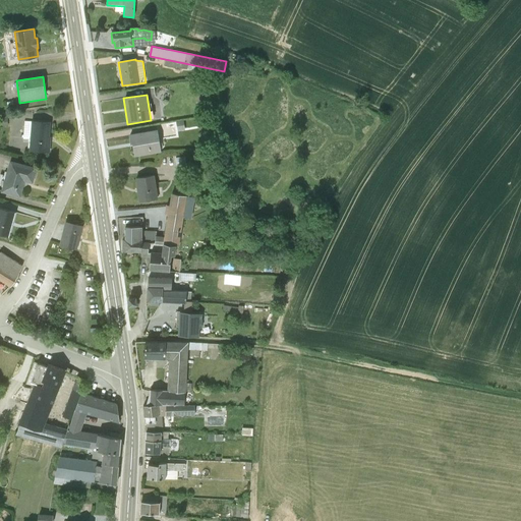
[(51,122),(31,121),(29,151),(49,152),(51,137),(50,136),(51,122)]
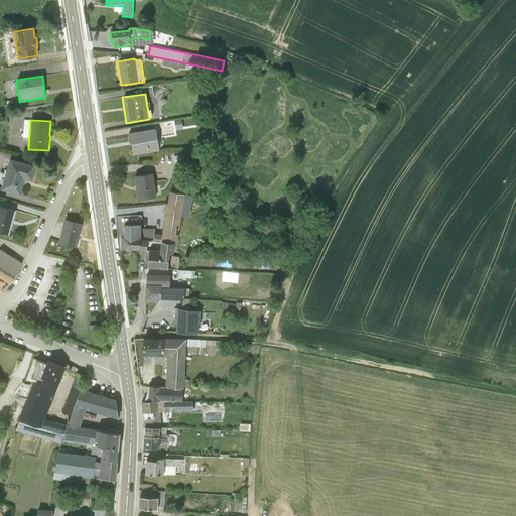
[(155,129),(127,134),(129,143),(131,143),(133,156),(159,152),(155,129)]
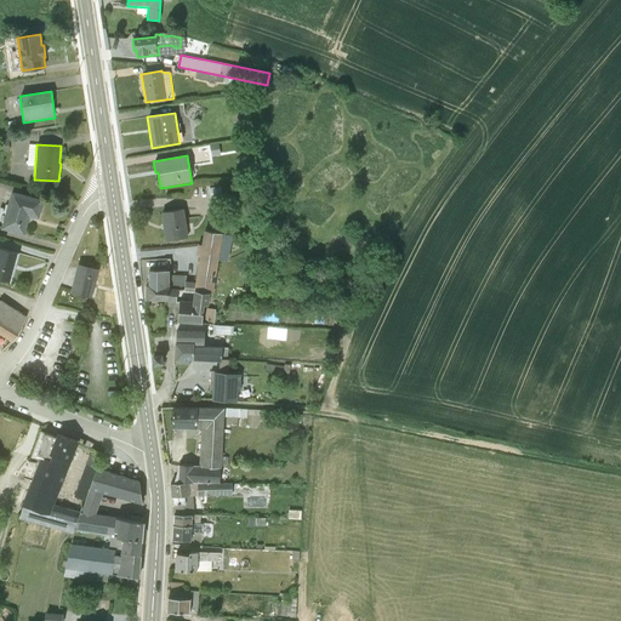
[(44,201),(11,192),(0,228),(24,235),(30,216),(38,218),(44,201)]
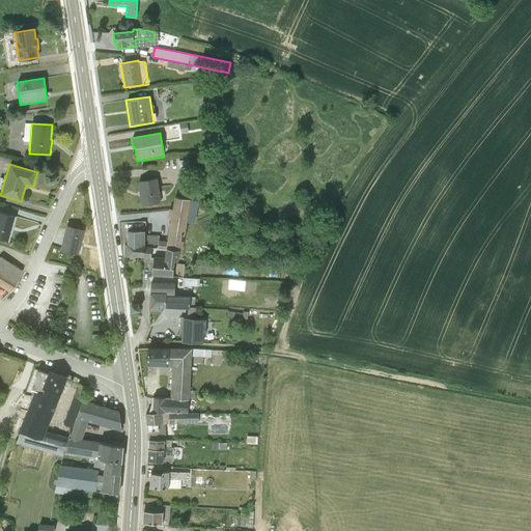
[(157,179),(137,182),(140,206),(160,204),(157,179)]
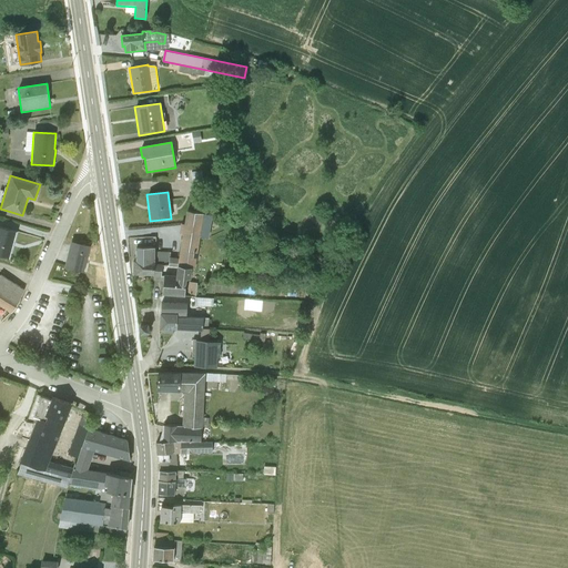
[(203,214),(186,212),(179,260),(170,259),(170,252),(154,252),(154,265),(166,265),(176,266),(192,267),(195,267),(203,214)]
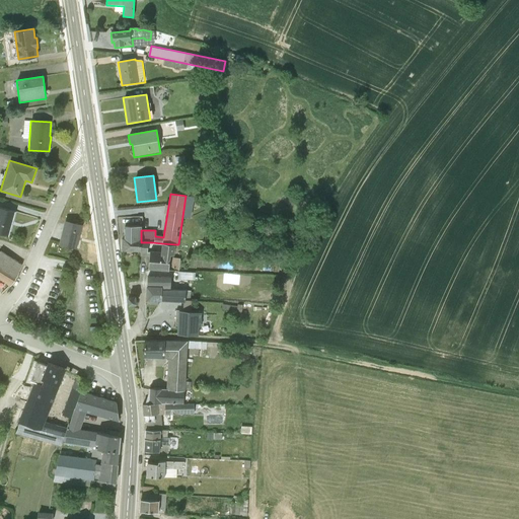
[(15,211),(0,207),(0,233),(8,236),(15,211)]
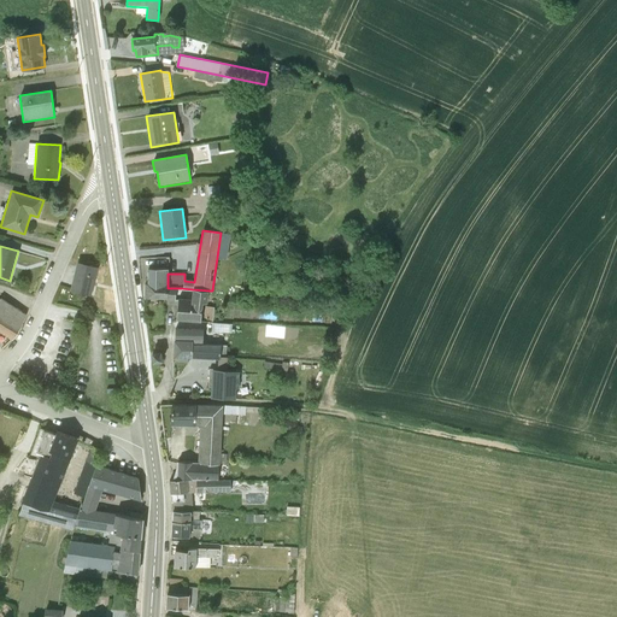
[(98,268),(78,263),(71,291),(90,297),(98,268)]
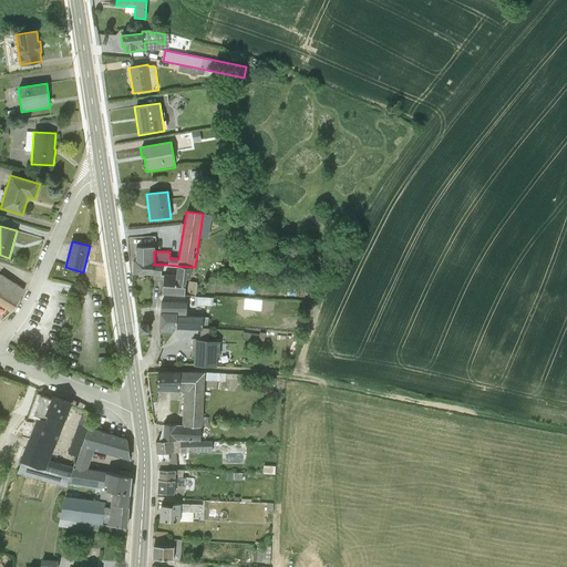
[(154,247),(136,247),(136,260),(132,260),(132,275),(154,275),(154,265),(154,251),(154,247)]
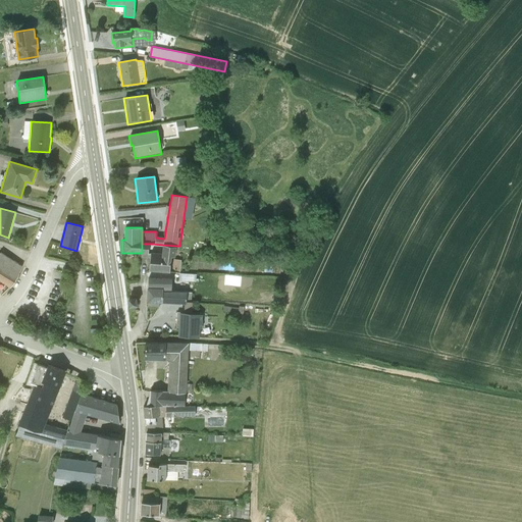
[(151,253),(151,270),(170,272),(171,255),(175,255),(176,246),(162,245),(161,254),(151,253)]
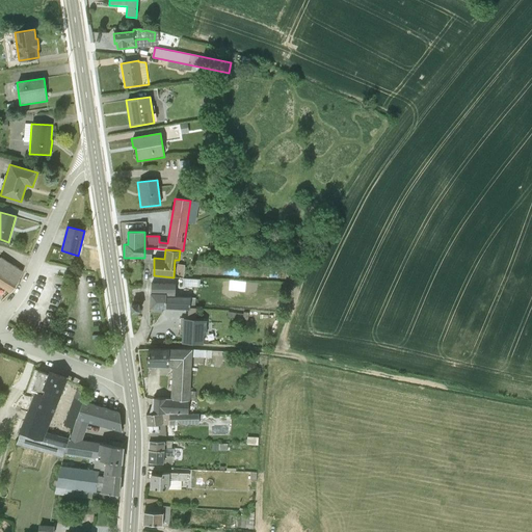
[(0,286),(10,293),(19,280),(22,272),(0,258),(0,286)]
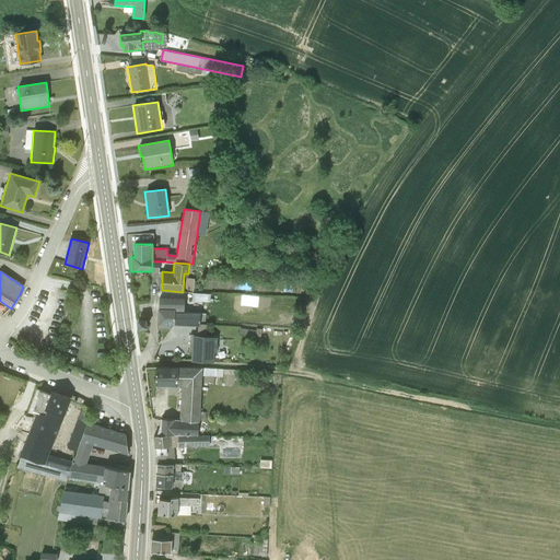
[(187,288),(195,289),(196,277),(187,276),(187,288)]
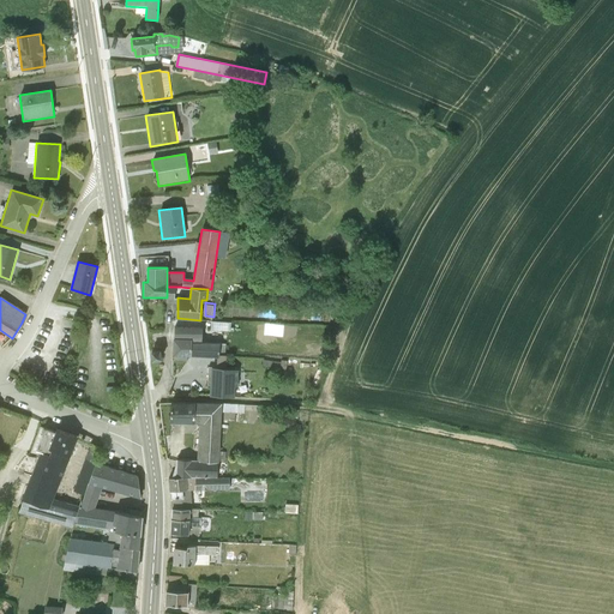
[(268,333),(286,336),(287,324),(269,321),(268,333)]
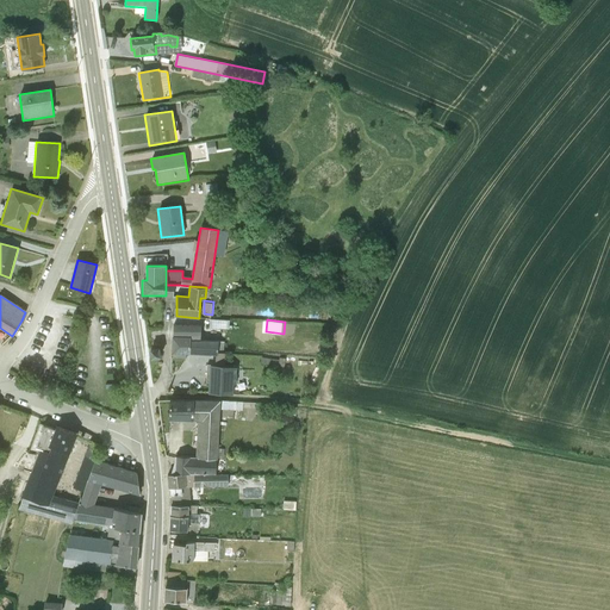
[(173,327),(173,336),(199,336),(199,325),(173,327)]
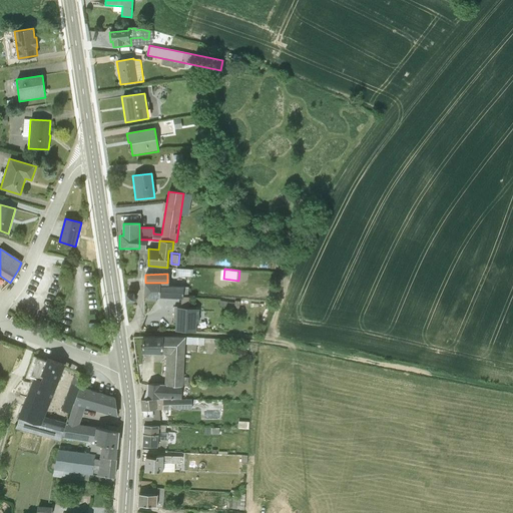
[(160,284),(145,283),(144,297),(159,297),(160,287),(160,284)]
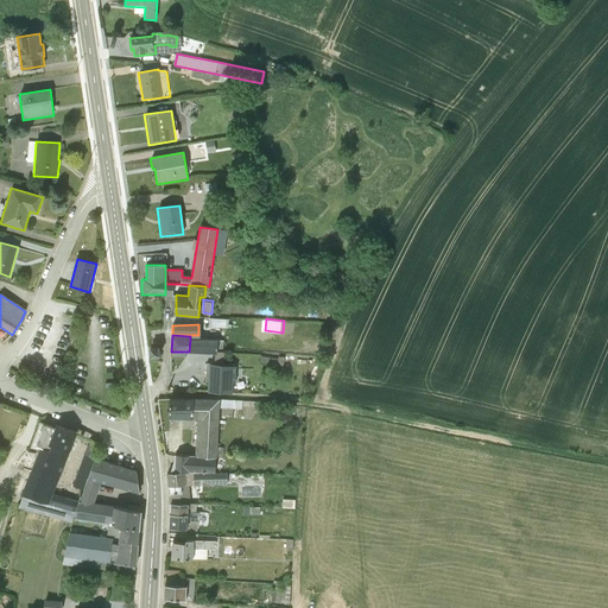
[(217,340),(190,340),(189,352),(217,353),(217,340)]
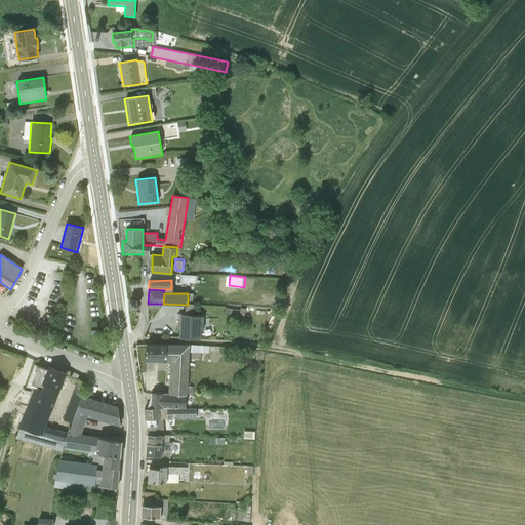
[(137,298),(128,300),(130,309),(138,308),(137,298)]
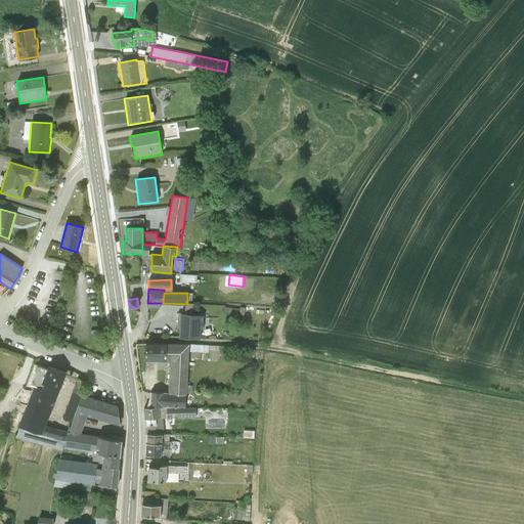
[(201,339),(202,315),(177,313),(176,337),(201,339)]
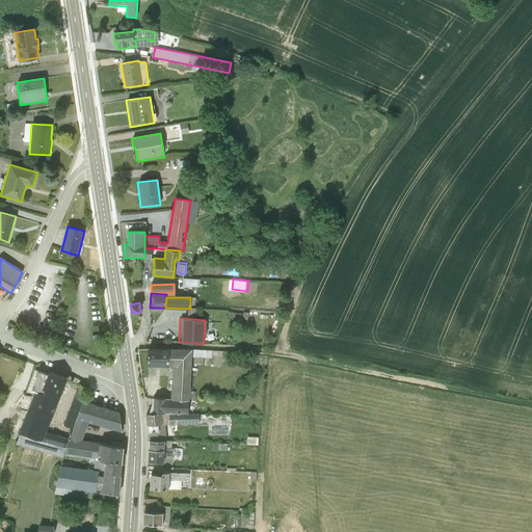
[(192,349),(148,347),(147,365),(173,367),(170,399),(181,400),(189,401),(191,355),(211,357),(213,350),(192,349)]
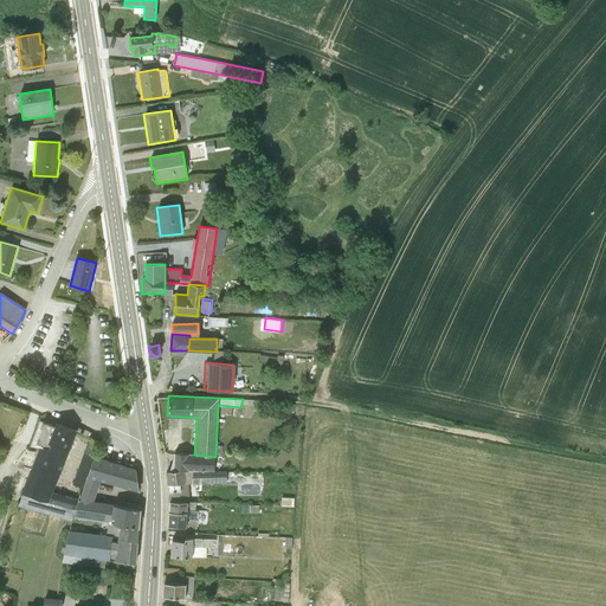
[(49,449),(50,444),(47,443),(53,426),(43,423),(34,444),(39,445),(49,449)]
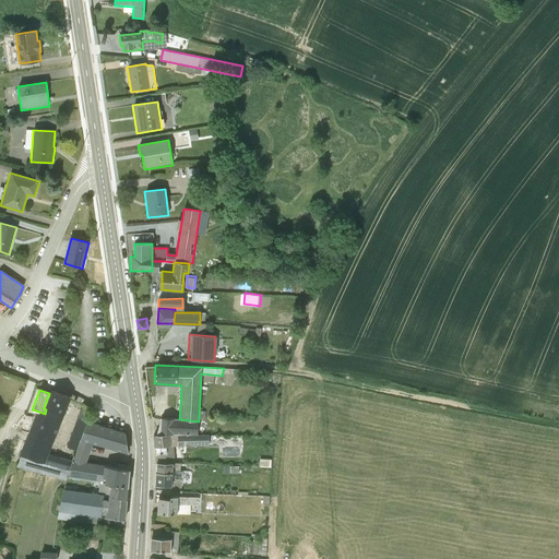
[(46,409),(64,415),(71,397),(50,391),(44,408),(46,409)]
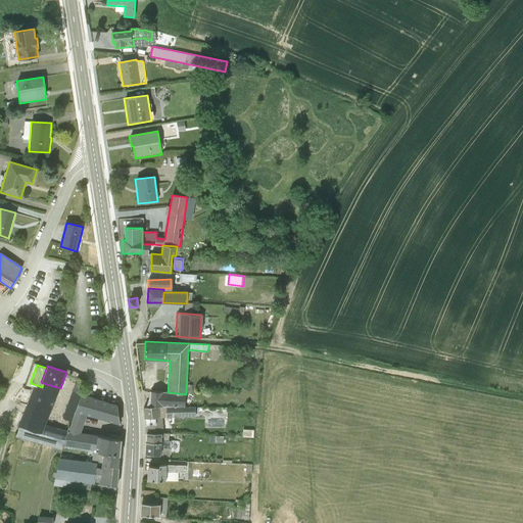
[(75,383),(78,377),(72,375),(68,374),(66,372),(63,379),(69,381),(75,383)]
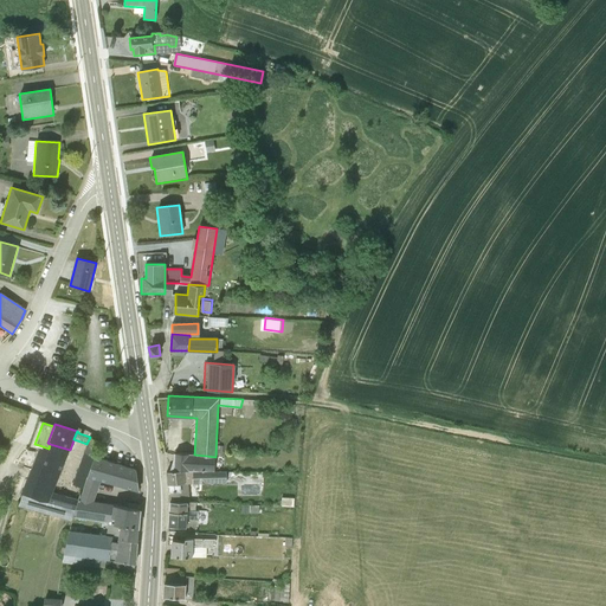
[(100,443),(90,437),(86,444),(83,452),(71,484),(83,488),(86,477),(94,456),(100,443)]
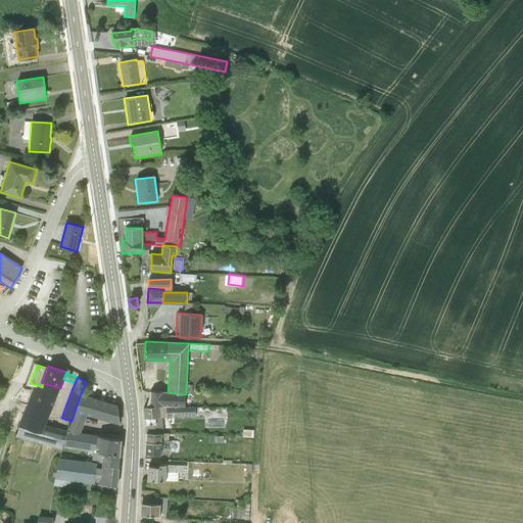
[(42,433),(45,425),(60,388),(43,383),(42,387),(34,384),(21,415),(17,425),(19,426),(42,433)]
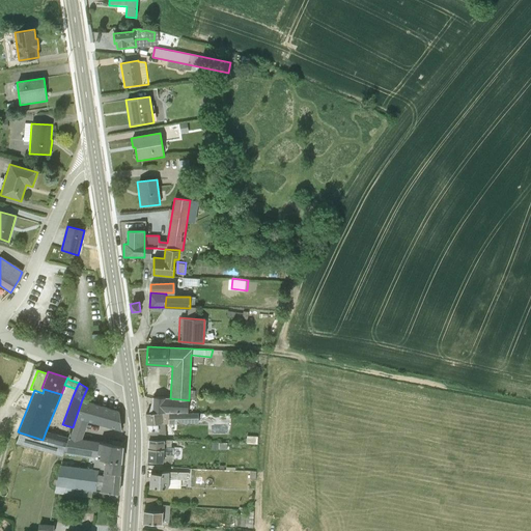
[(154,397),(148,414),(187,412),(187,400),(170,398),(170,397),(154,397)]
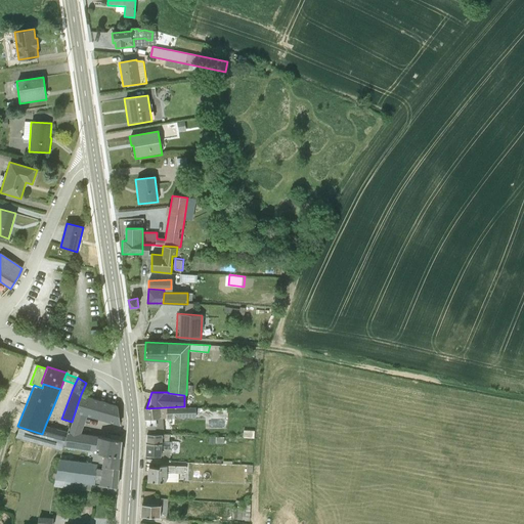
[(81,394),(75,412),(87,416),(120,425),(118,406),(81,394)]
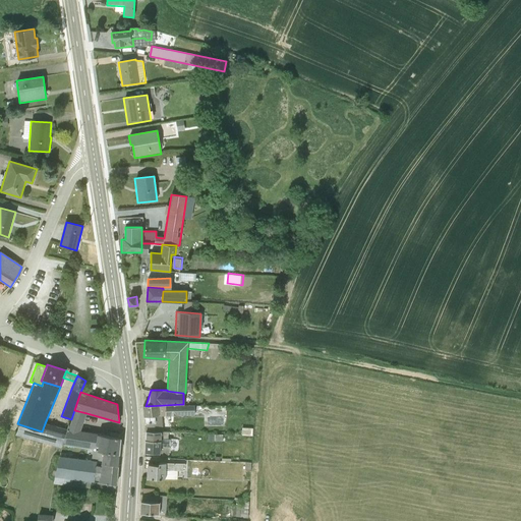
[(146,406),(143,406),(146,432),(161,432),(164,432),(161,415),(194,415),(193,405),(184,404),(183,404),(158,406),(146,406)]
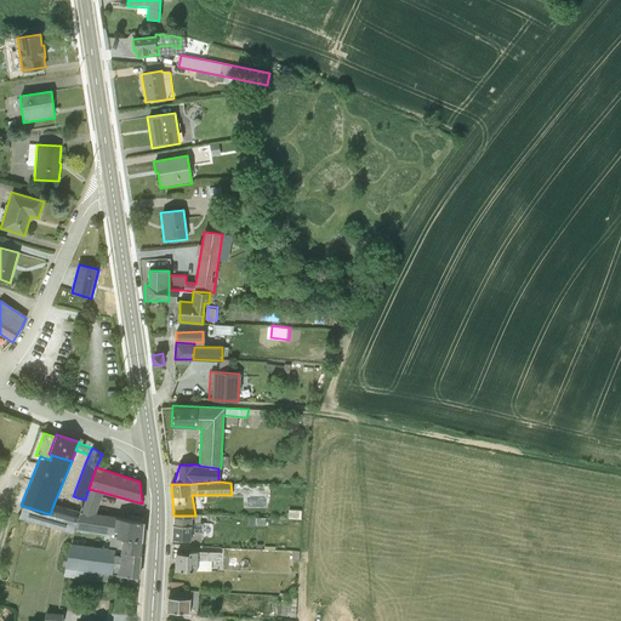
[(89,489),(85,500),(83,506),(81,506),(80,511),(96,513),(103,493),(89,489)]
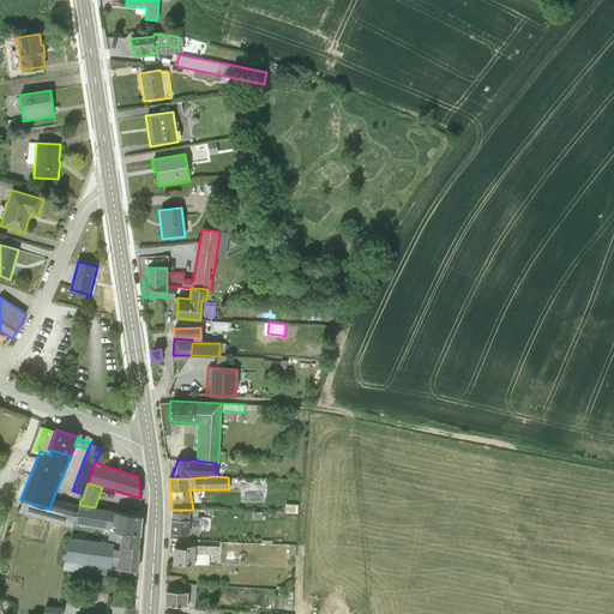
[(49,509),(23,500),(19,511),(42,519),(68,527),(70,527),(72,527),(74,523),(79,506),(53,499),(49,509)]
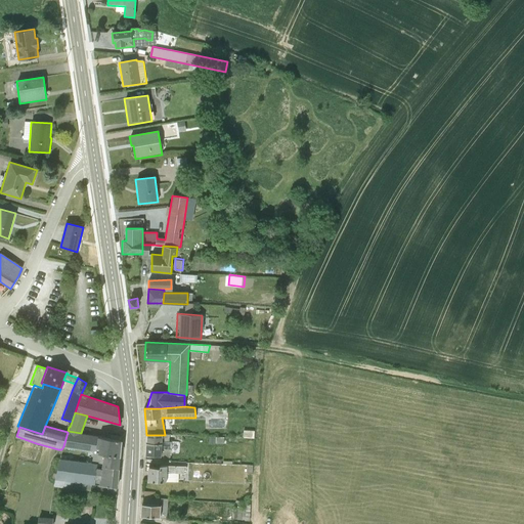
[(68,432),(63,446),(97,453),(98,448),(95,447),(97,437),(97,436),(81,433),(68,431),(68,432)]
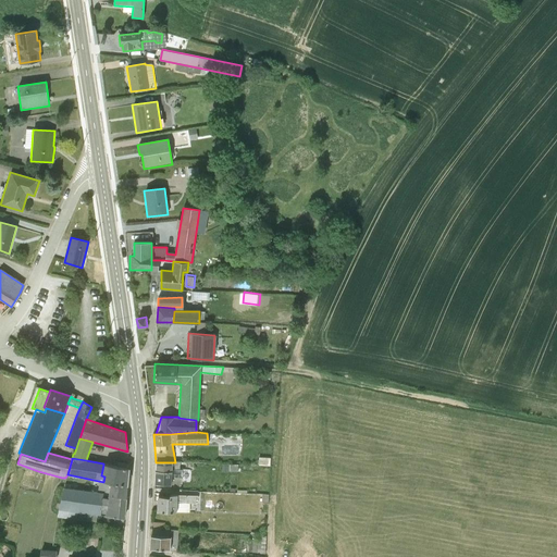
[(156,462),(155,462),(155,484),(172,484),(172,462),(156,462)]
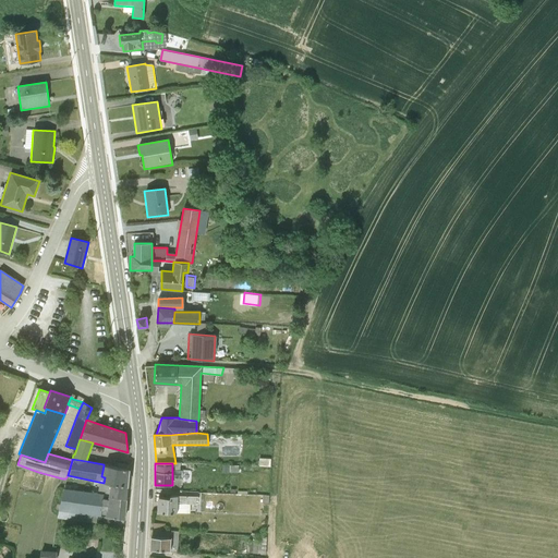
[(105,477),(104,483),(110,484),(128,487),(129,470),(104,465),(101,476),(105,477)]
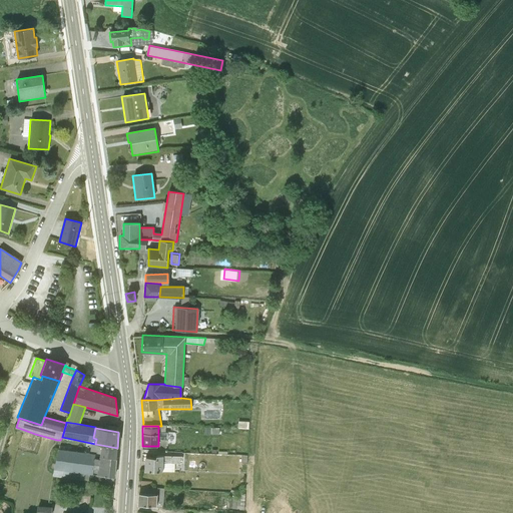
[(93,458),(98,459),(99,457),(100,451),(94,450),(95,444),(91,443),(90,453),(93,453),(93,458)]
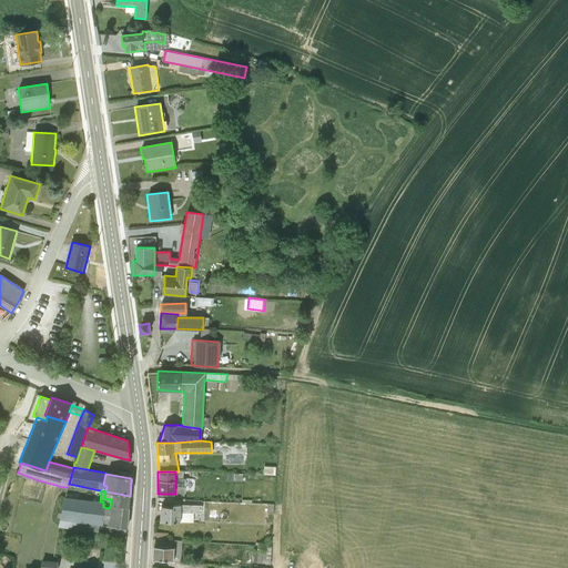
[(111,499),(110,506),(128,509),(130,496),(112,493),(111,499)]
